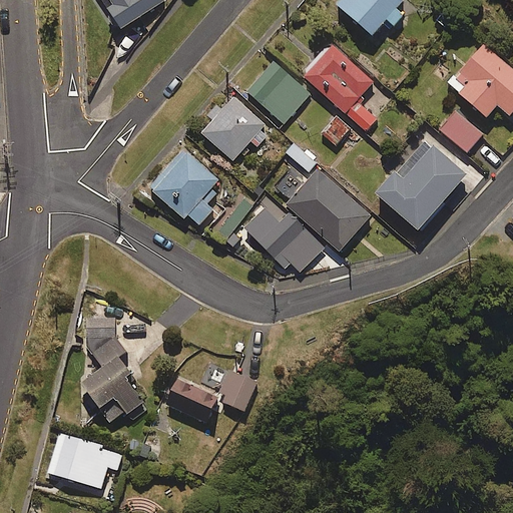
[(107,0),(109,3),(101,8),(115,30),(162,0),(107,0)]
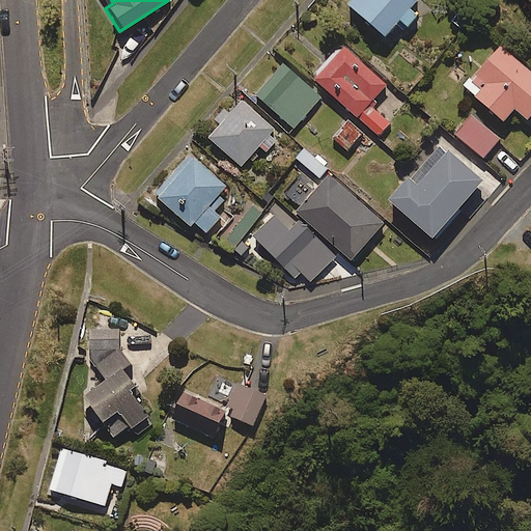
[(397,21),(406,27),(417,14),(409,6),(414,0),(346,0),(345,3),(384,35),(397,21)]
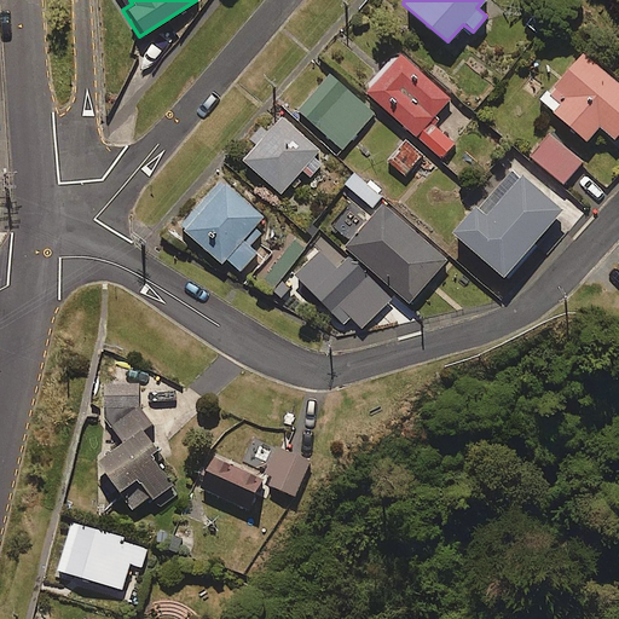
[(449,98),(398,51),(363,90),(439,158),(453,143),(428,121),(449,98)]
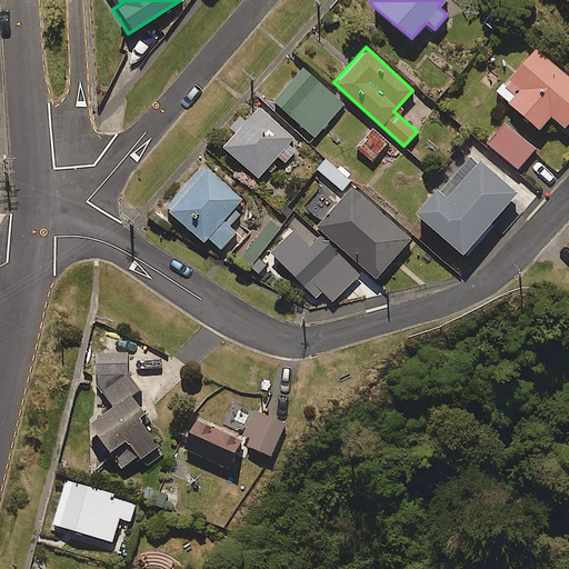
[(568,118),(568,77),(535,47),(496,92),(537,128),(548,115),(562,127),(568,118)]
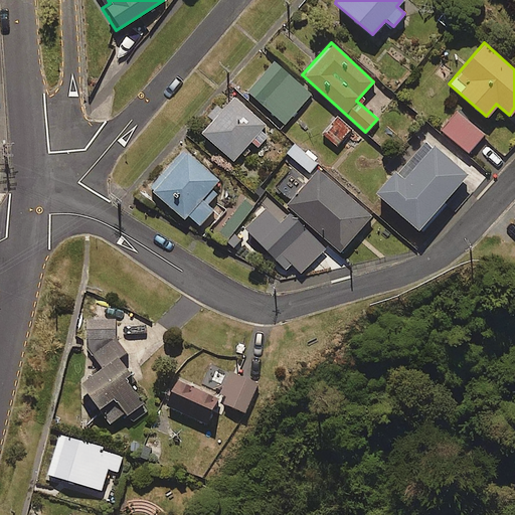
[(310,95),(272,60),(245,91),(284,125),(310,95)]
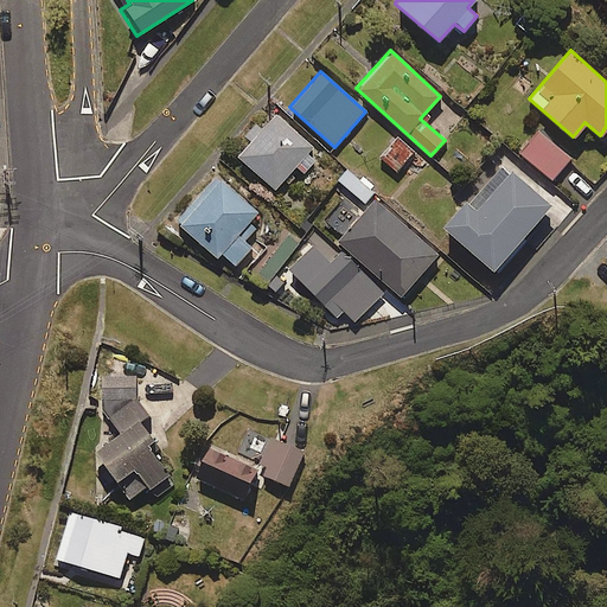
[(321,152),(270,108),(231,152),(273,189),(294,166),(302,173),(321,152)]
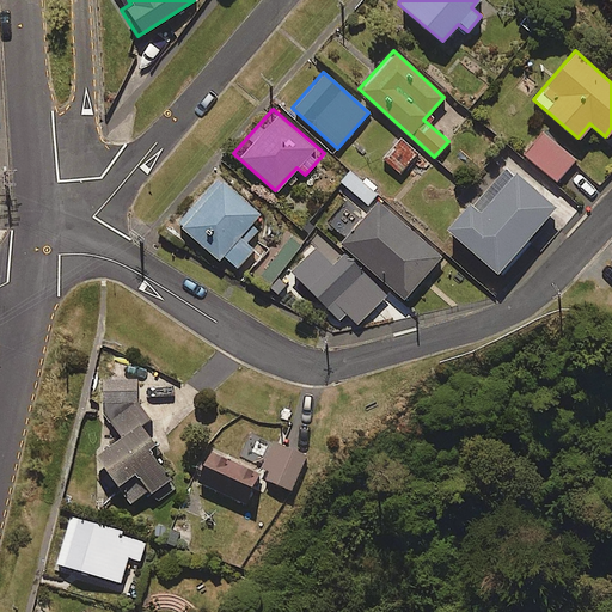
[(574,159),(542,130),(522,153),(556,181),(574,159)]
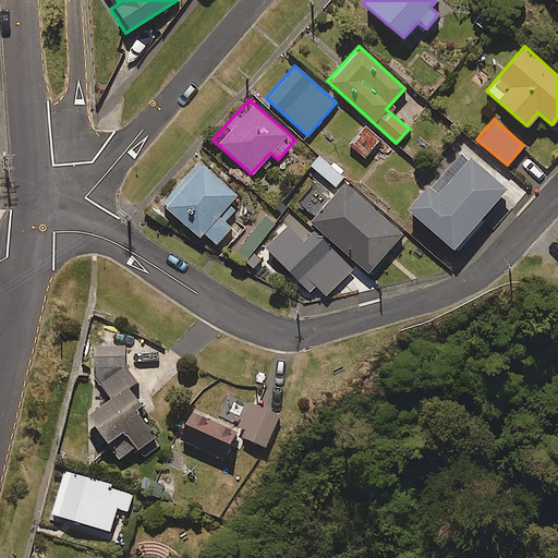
[(379,142),(363,129),(350,146),(366,159),(379,142)]
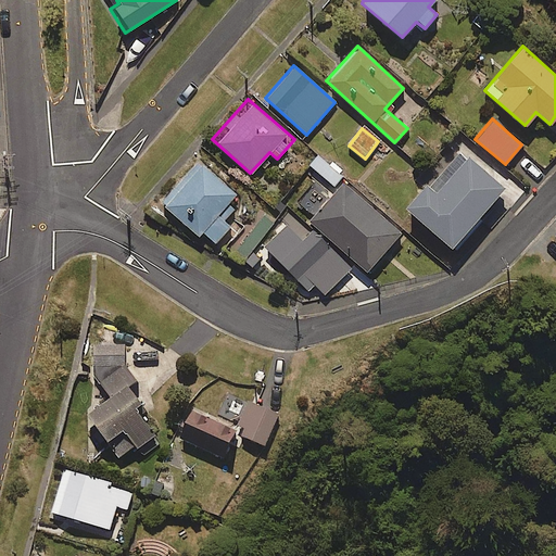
[(479,155),(470,148),(445,176),(436,168),(403,206),(450,248),(501,188),(471,163),(479,155)]
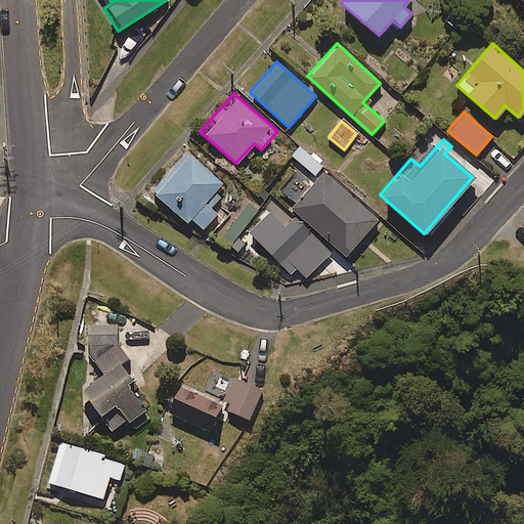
[(321,164),(299,144),(290,155),(312,174),(321,164)]
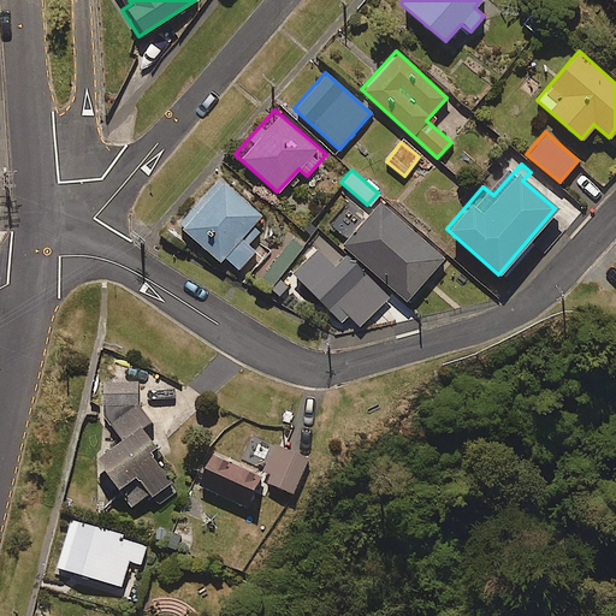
[(261,214),(218,177),(176,225),(235,276),(255,252),(247,244),(258,234),(250,227),(261,214)]
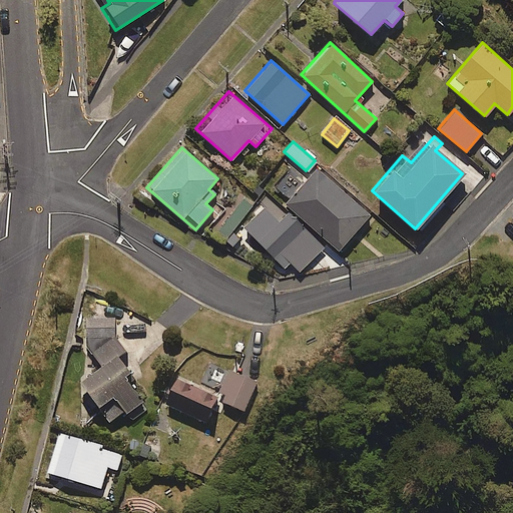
[(369,215),(316,167),(284,202),(337,250),(369,215)]
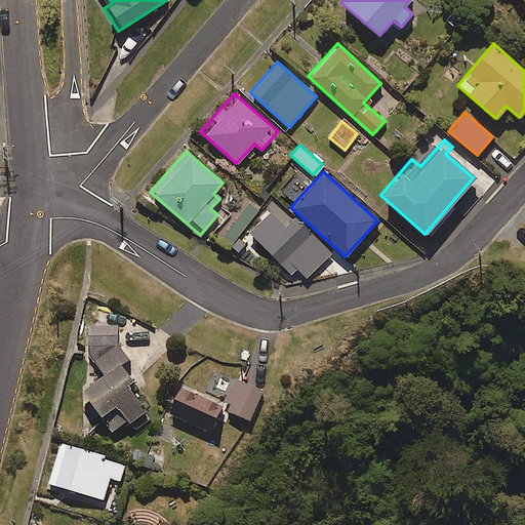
[(329,251),(277,202),(248,234),(290,273),(295,268),(306,278),(329,251)]
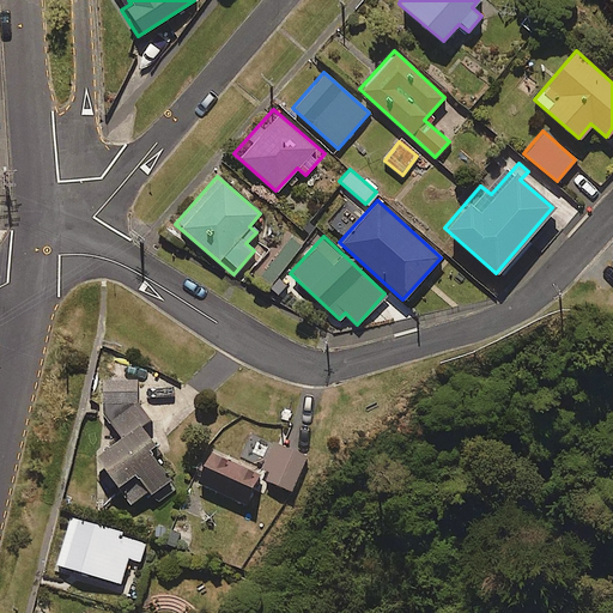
[(298,247),(285,237),(250,281),(263,292),(298,247)]
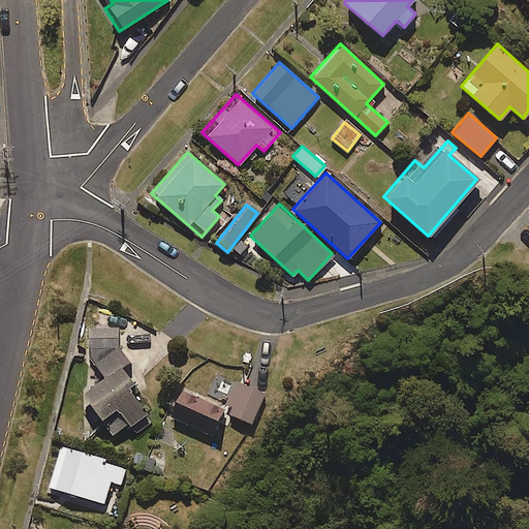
[(121,324),(90,323),(92,356),(106,374),(87,387),(114,433),(132,423),(137,432),(154,422),(133,385),(139,381),(129,364),(134,361),(121,338),(121,324)]
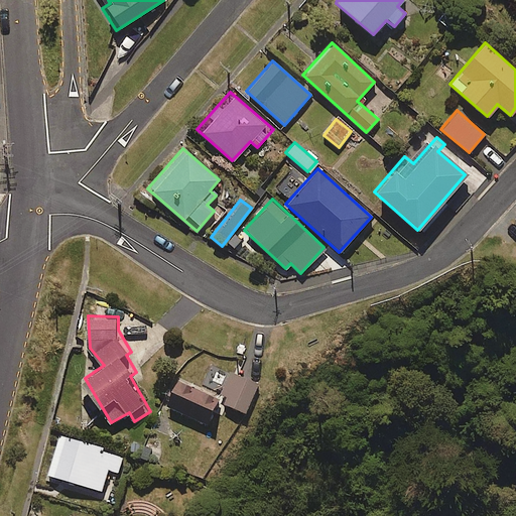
[(259,381),(233,371),(222,400),(248,410),(259,381)]
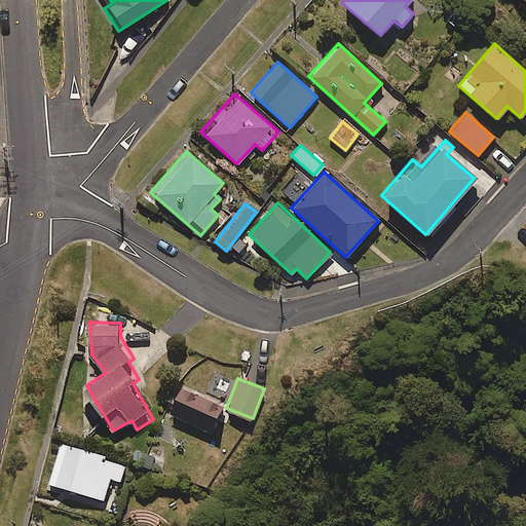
[(225,403),(184,385),(172,413),(213,431),(225,403)]
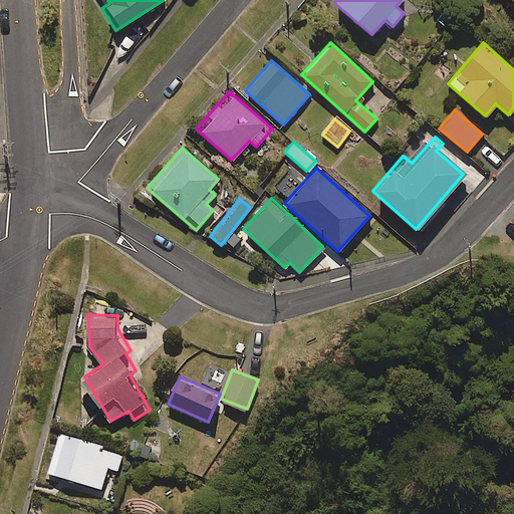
[(124,451),(62,431),(49,470),(102,487),(108,467),(118,470),(124,451)]
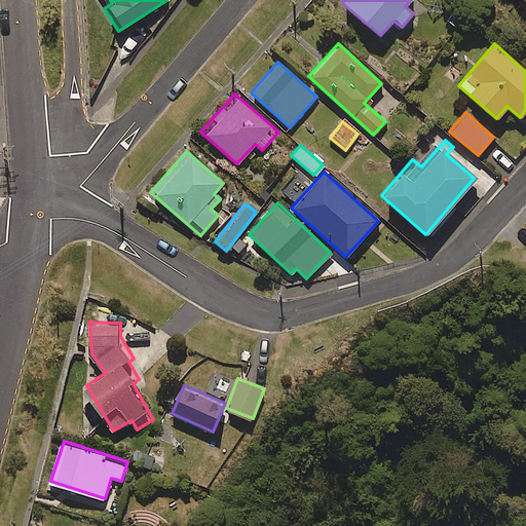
All buildings are outlined.
